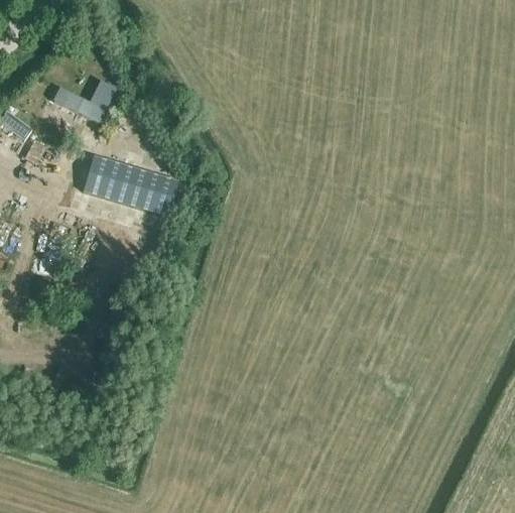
[(100,81),(90,102),(59,88),(52,101),(99,124),(117,89),(100,81)]
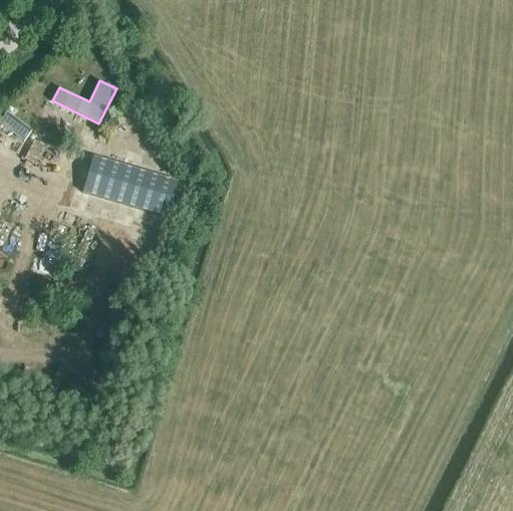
[(7,110),(0,120),(0,121),(24,140),(32,130),(7,110)]
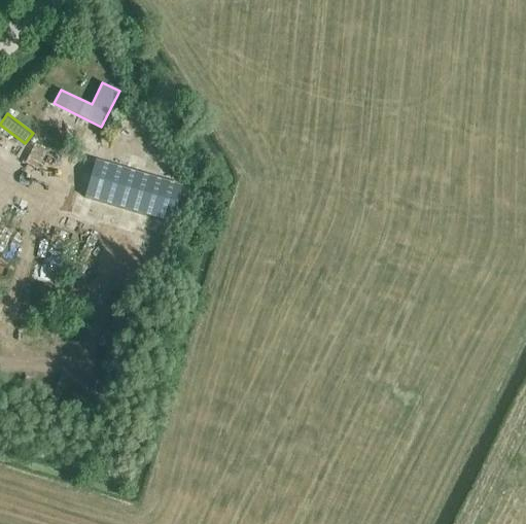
[(59,129),(56,137),(58,138),(63,140),(67,132),(59,129)]
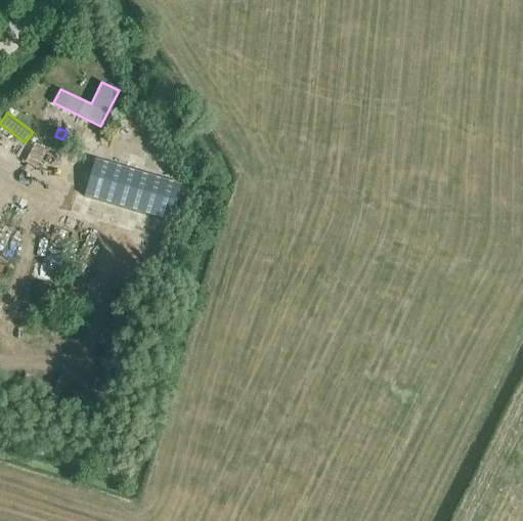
[(35,141),(25,161),(35,167),(45,147),(35,141)]
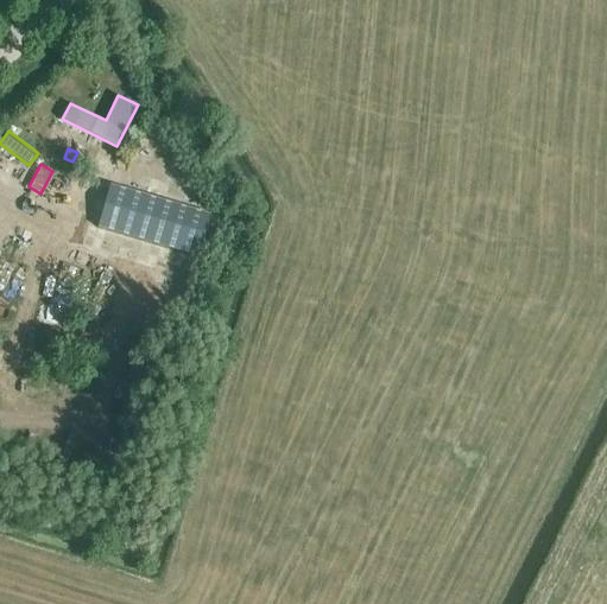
[(111,184),(97,226),(198,255),(210,214),(111,184)]
